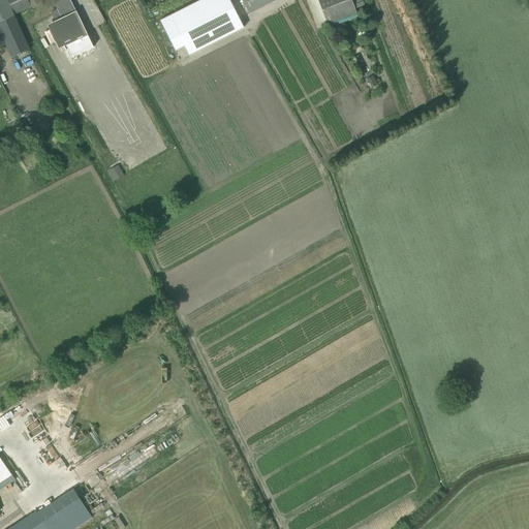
[(0,0),(0,34),(11,59),(29,51),(13,16),(5,0),(0,0)]
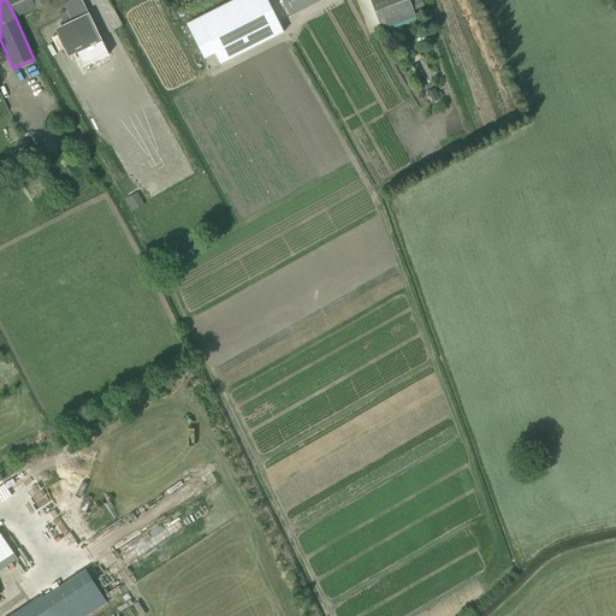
[(7,0),(16,18),(49,3),(48,0),(7,0)]
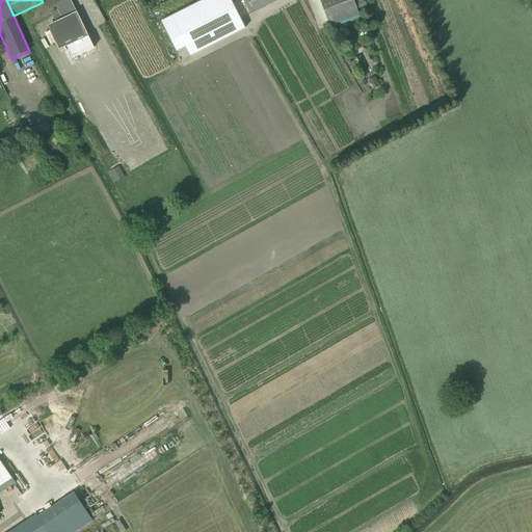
[(54,0),(63,20),(55,23),(67,46),(88,35),(77,11),(76,11),(70,0),(54,0)]
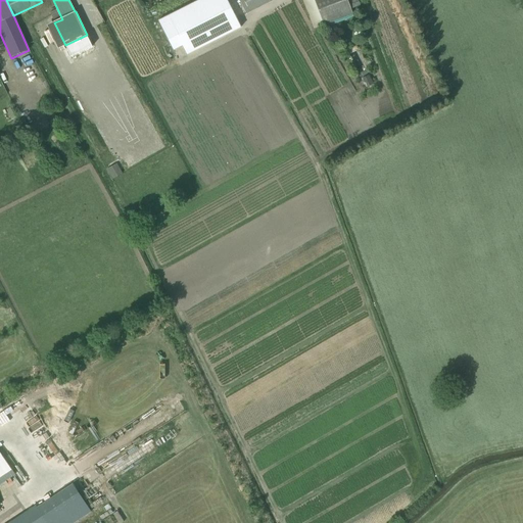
[(226,0),(198,0),(157,21),(173,50),(182,46),(187,55),(240,28),(236,19),(226,0)]
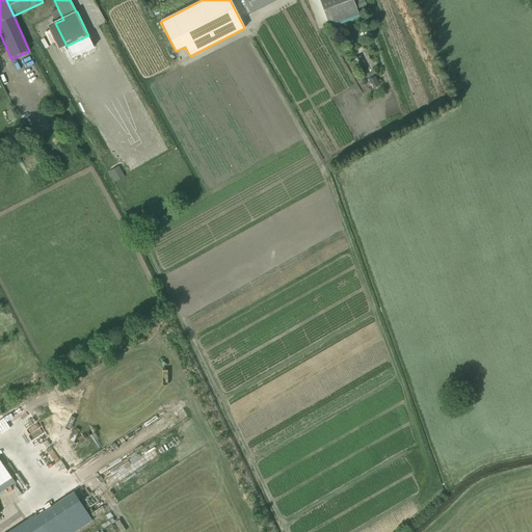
[(242,0),(250,15),(278,0),(242,0)]
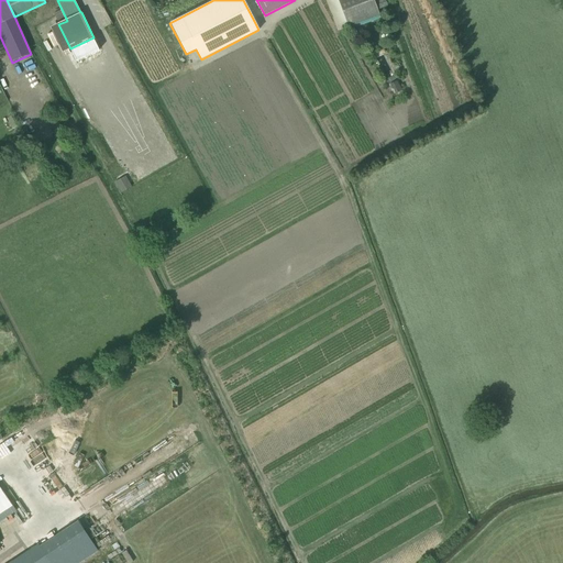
[(324,0),(338,31),(348,26),(348,28),(379,15),(377,10),(384,8),(381,0),(324,0)]
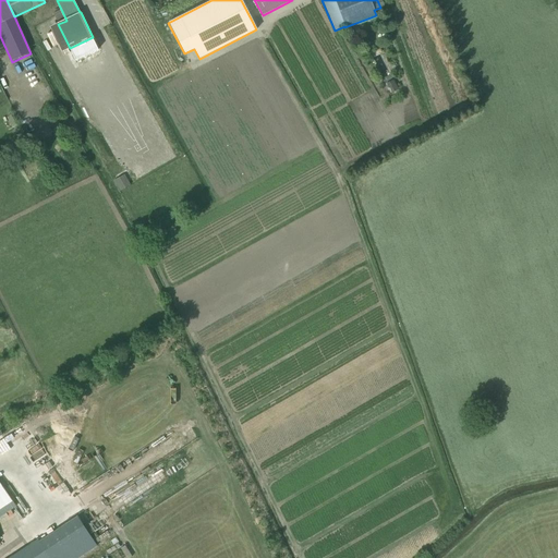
[(93,37),(70,48),(75,61),(98,50),(93,37)]
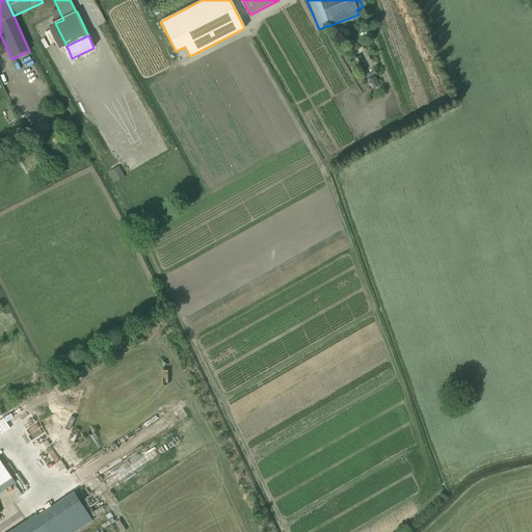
[(367,80),(371,89),(379,85),(375,76),(367,80)]
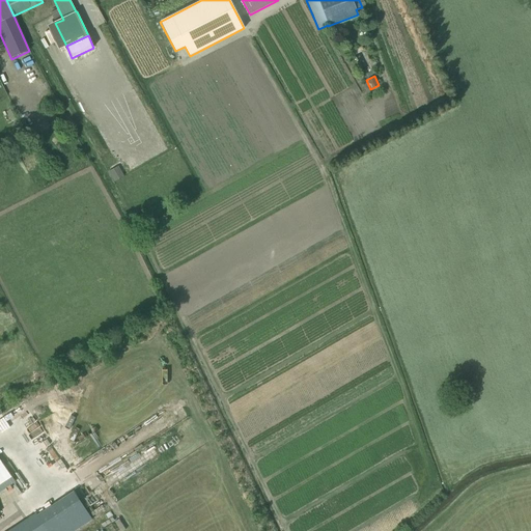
[(61,122),(57,131),(63,133),(66,124),(61,122)]
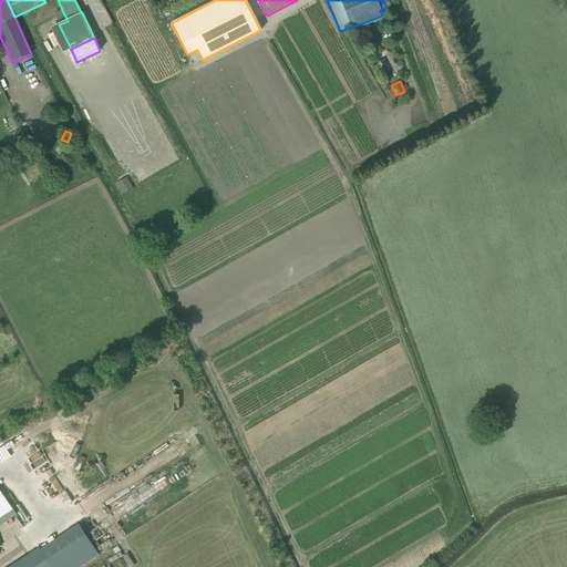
[(0,525),(17,515),(0,490),(0,525)]
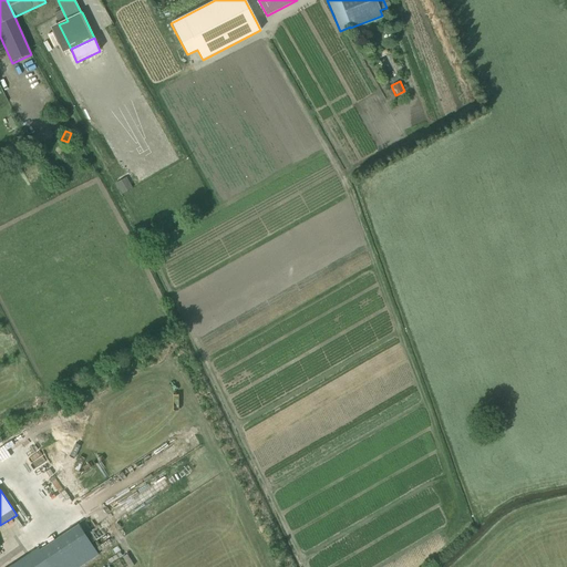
[(79,522),(31,553),(40,566),(82,566),(101,555),(79,522)]
